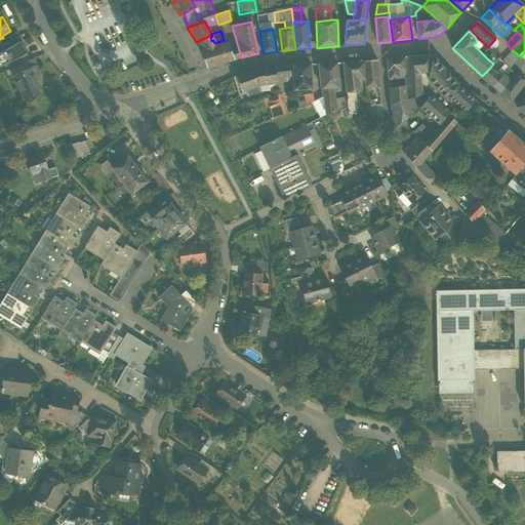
[(229,42),(213,47),(211,41),(210,37),(212,36),(211,35),(196,42),(200,51),(207,69),(235,59),(229,42)]
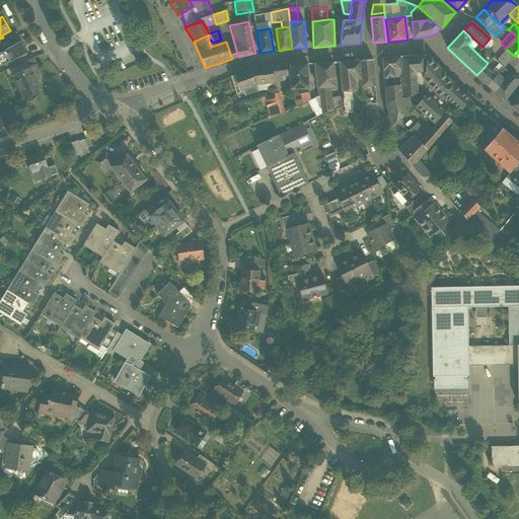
[(3,45),(6,50),(19,42),(16,36),(3,45)]
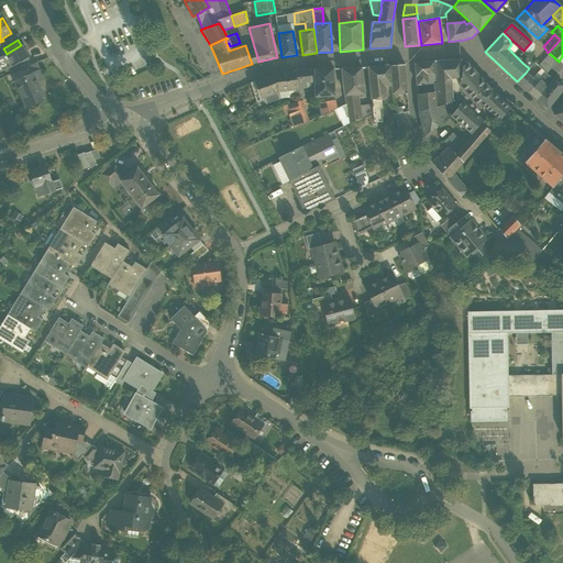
[(29,57),(22,45),(21,45),(7,54),(6,54),(12,66),(17,64),(18,65),(29,59),(28,58),(29,57)]
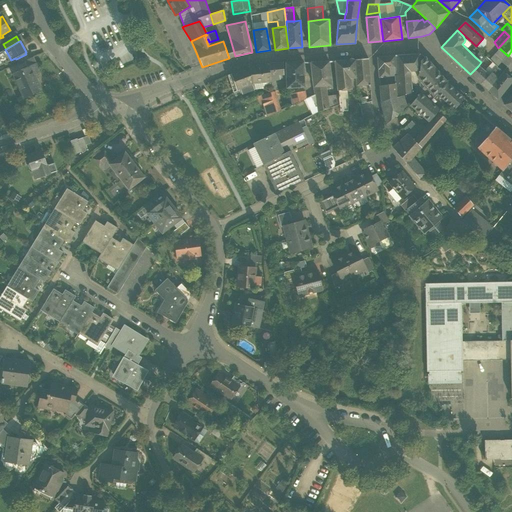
[(0,65),(11,60),(5,49),(0,52),(0,65)]
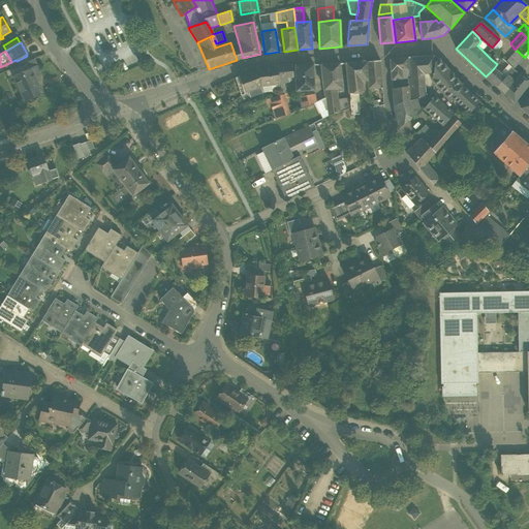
[(517,51),(511,56),(519,63),(524,57),(517,51)]
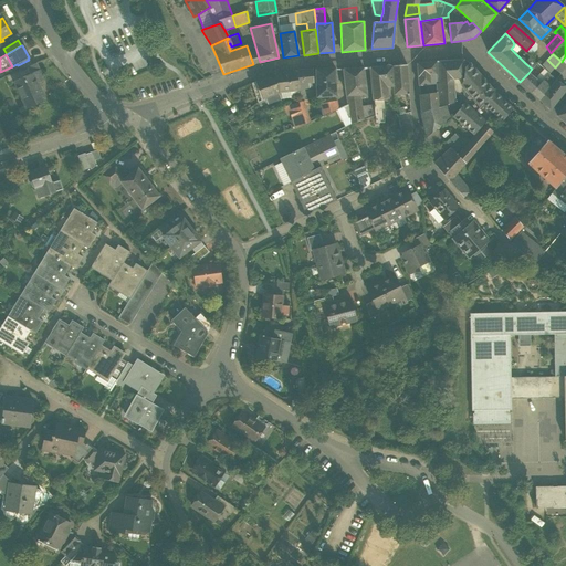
[(537,63),(531,56),(525,63),(532,69),(537,63)]
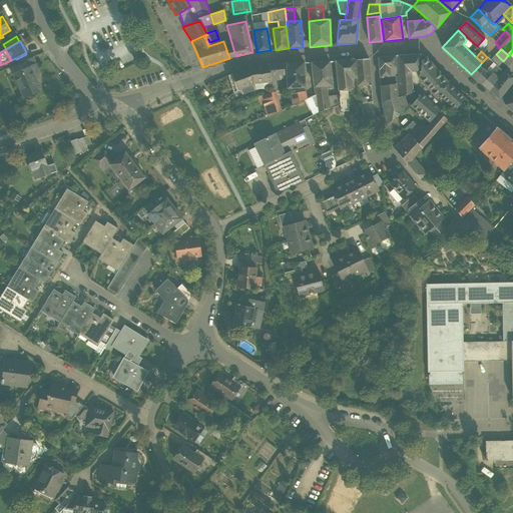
[(420,54),(397,56),(398,76),(399,83),(398,97),(404,95),(413,93),(412,86),(410,71),(421,70),(420,62),(420,54)]
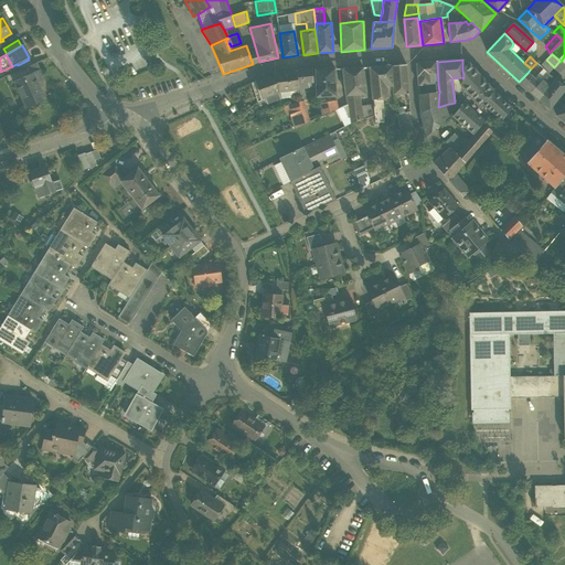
[(554,67),(546,60),(540,66),(544,70),(548,74),(553,68),(554,67)]
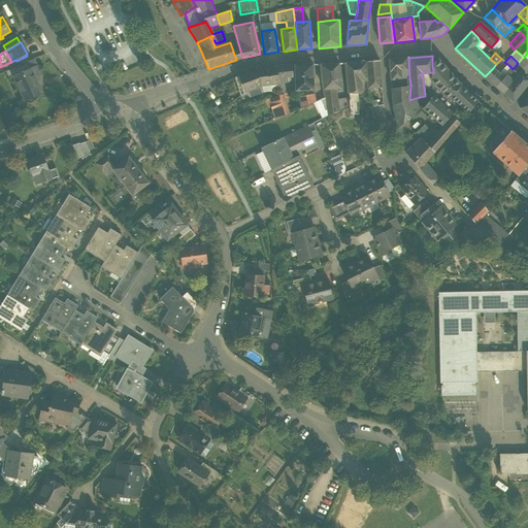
[(527,61),(524,58),(523,57),(518,63),(517,64),(523,69),(527,62),(527,61)]
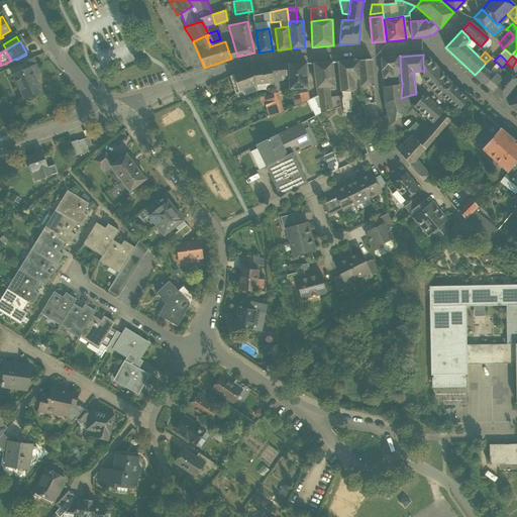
[(400,57),(382,58),(383,78),(401,77),(400,57)]
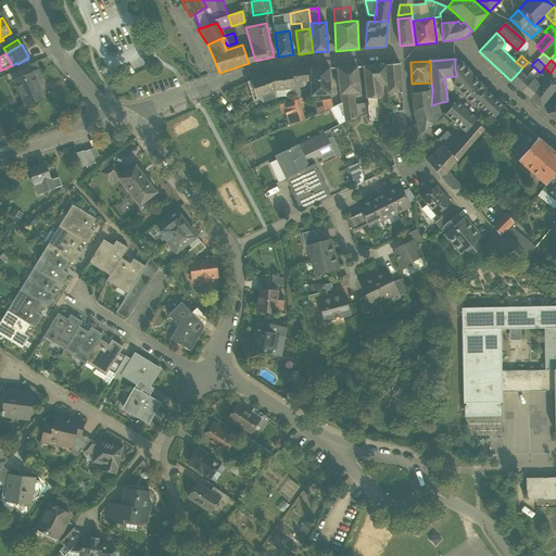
[(43,78),(36,62),(27,66),(30,72),(33,71),(38,81),(43,78)]
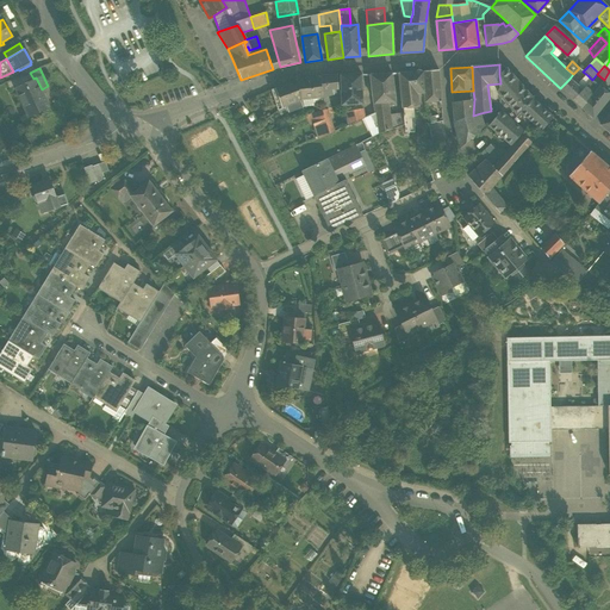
[(533,98),(506,68),(499,74),(500,83),(498,91),(498,93),(515,113),(517,116),(521,112),(533,98)]
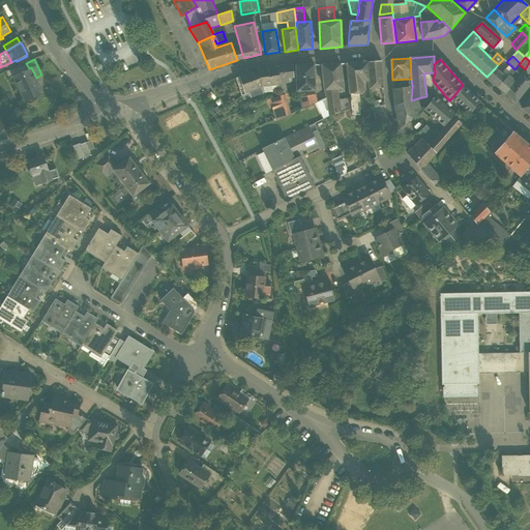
[(381,60),(367,61),(369,81),(370,88),(376,88),(383,87),(381,60)]
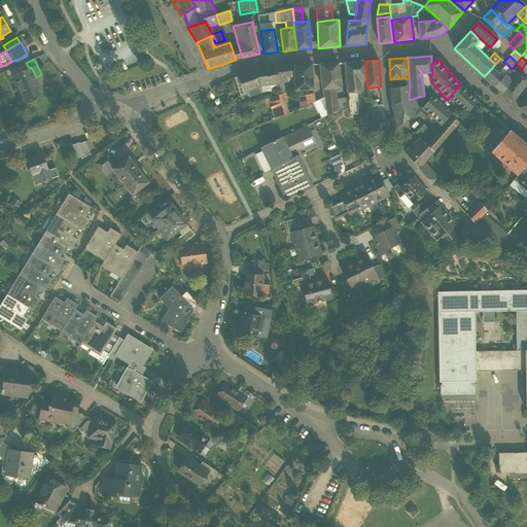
[(365,61),(345,63),(348,93),(356,92),(361,92),(360,80),(366,80),(365,61)]
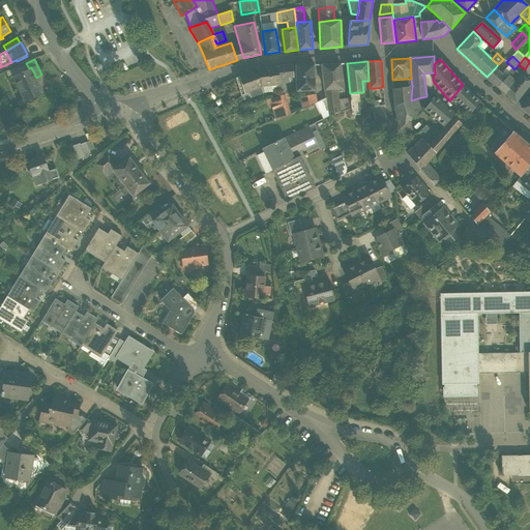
[(529,62),(525,69),(521,75),(529,82),(529,62)]
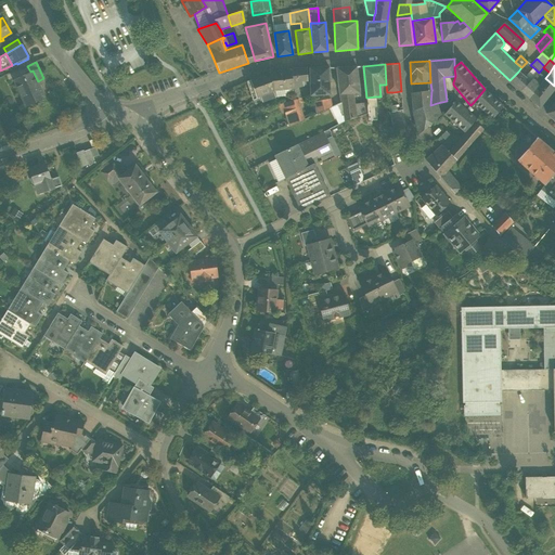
[(357,66),(337,67),(339,94),(353,93),(359,92),(357,66)]
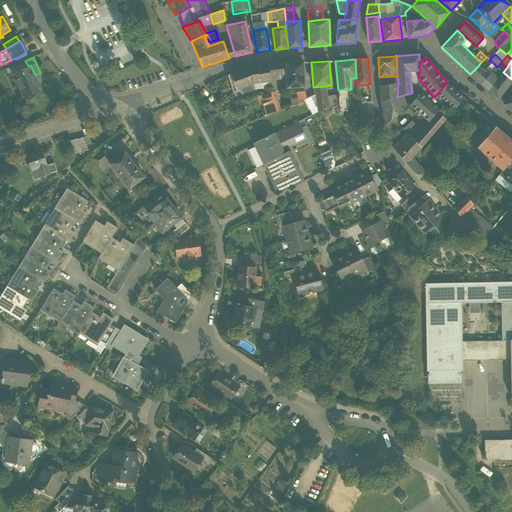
[(283,62),(269,64),(270,81),(270,82),(275,81),(281,79),(280,75),(284,74),(283,62)]
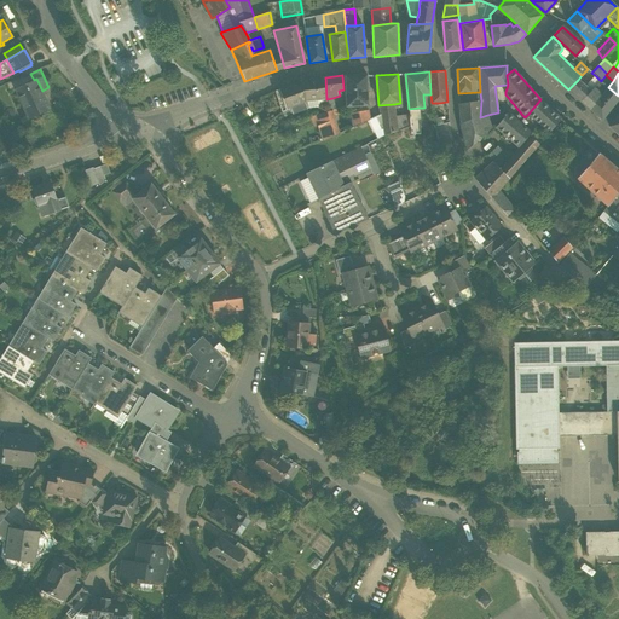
[(366,75),(346,75),(347,105),(347,106),(368,105),(366,75)]
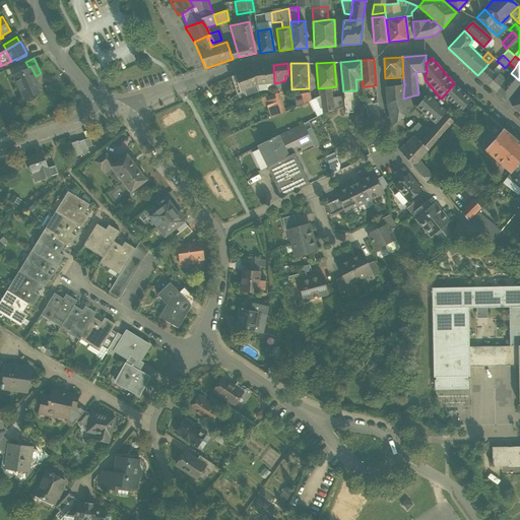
[(501,64),(493,73),(497,77),(499,75),(505,68),(501,64)]
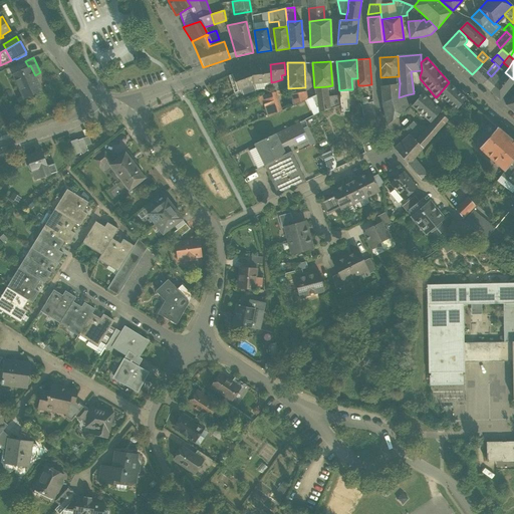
[(270,64),(253,66),(251,67),(253,84),(255,90),(266,87),(272,86),(271,82),(271,81),(270,64)]
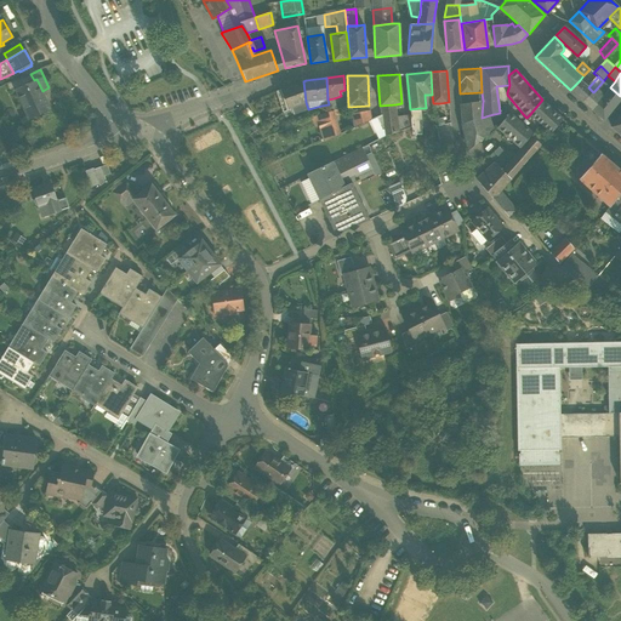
[(34,80),(16,89),(29,119),(51,109),(43,91),(36,79),(34,80)]
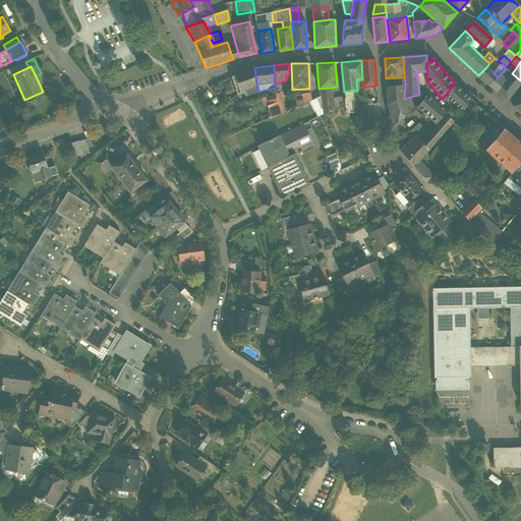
[(494,73),(486,67),(478,75),(489,85),(498,77),(494,73)]
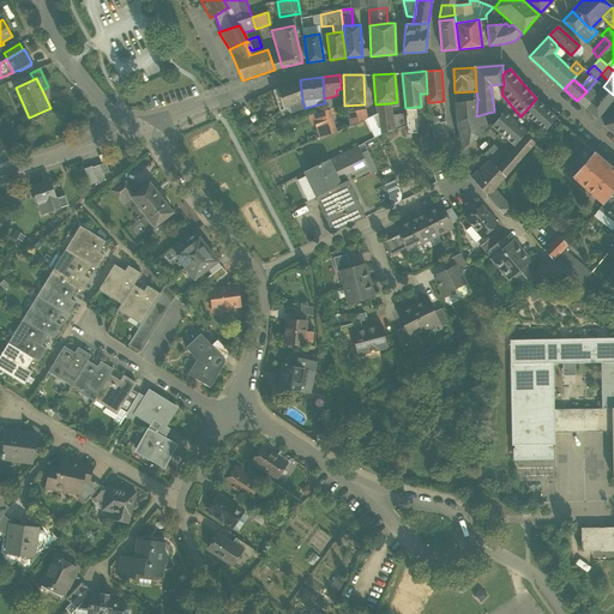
[(300,80),(274,90),(281,112),(288,106),(302,101),(300,80)]
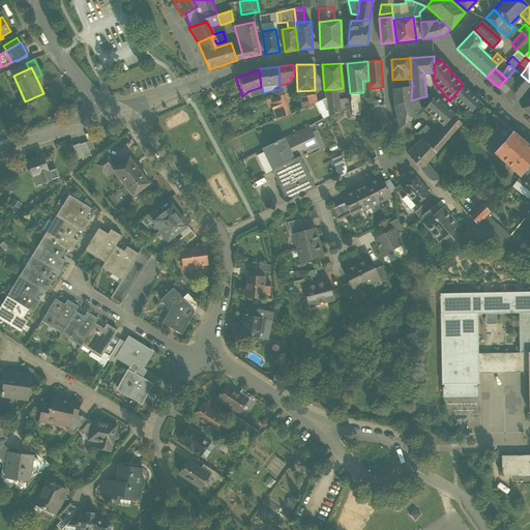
[(514,69),(508,77),(512,81),(519,72),(514,69)]
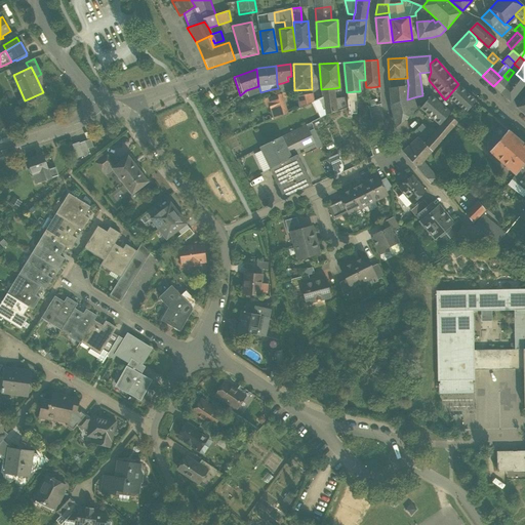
[(431,72),(419,73),(421,88),(428,87),(429,80),(429,78),(431,72)]
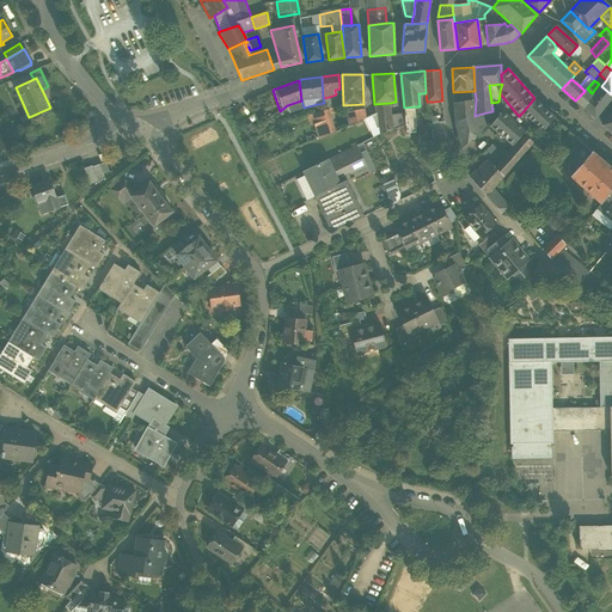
[(594,95),(583,108),(595,118),(607,103),(611,97),(611,95),(601,86),(594,95)]
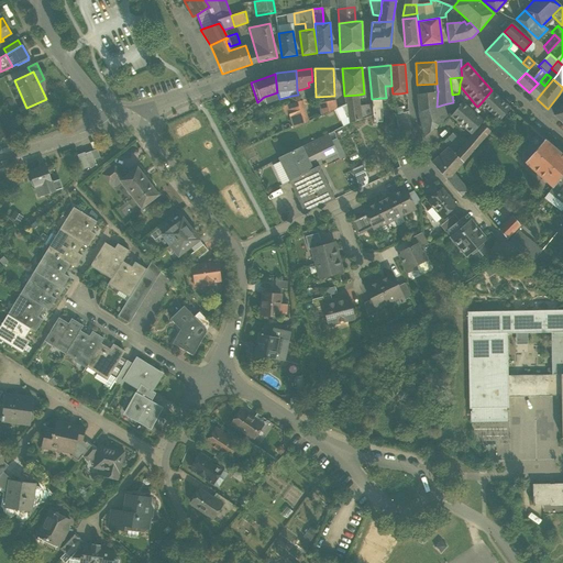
[(538,84),(529,92),(537,99),(547,87),(544,86),(540,81),(538,84)]
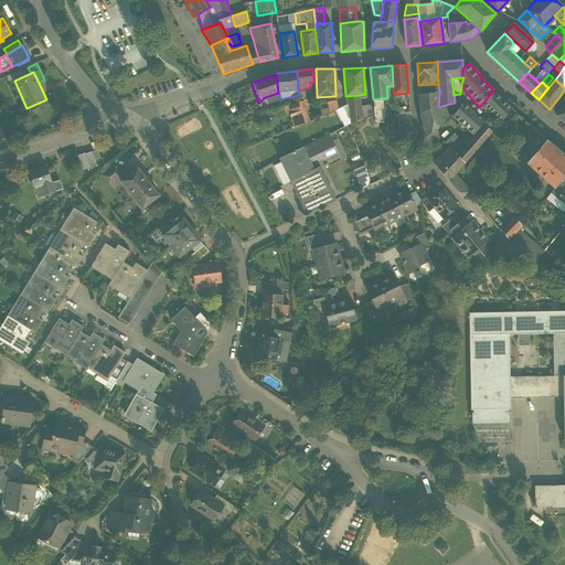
[(438,84),(418,85),(419,95),(439,92),(438,84)]
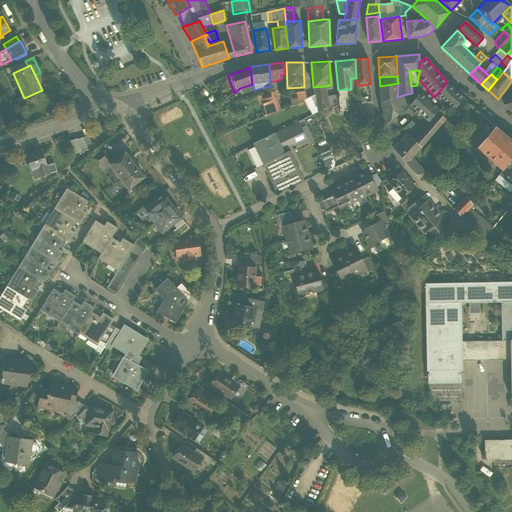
[(464,98),(447,82),(437,94),(454,110),(464,98)]
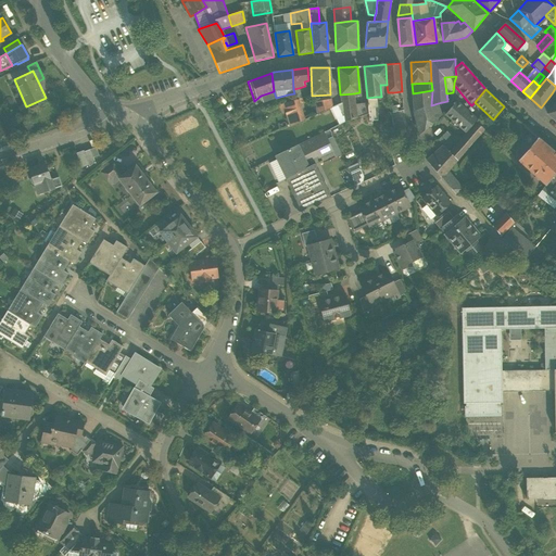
[(432,90),(413,93),(415,112),(419,135),(438,119),(431,105),(432,90)]
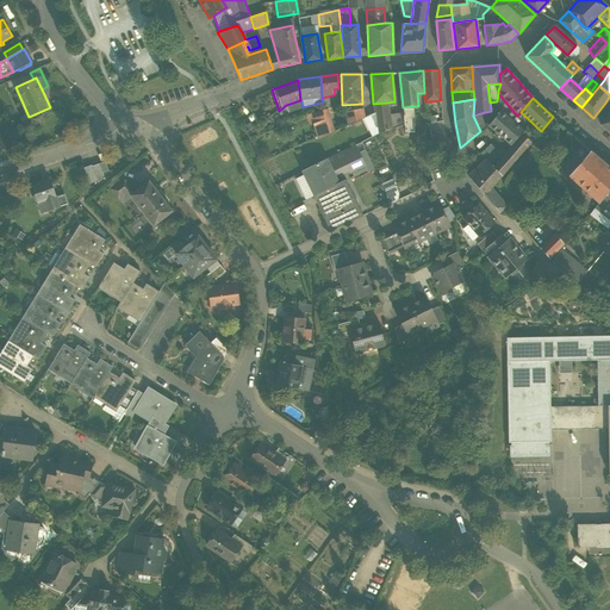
[(300,100),(286,105),(288,112),(303,107),(300,100)]
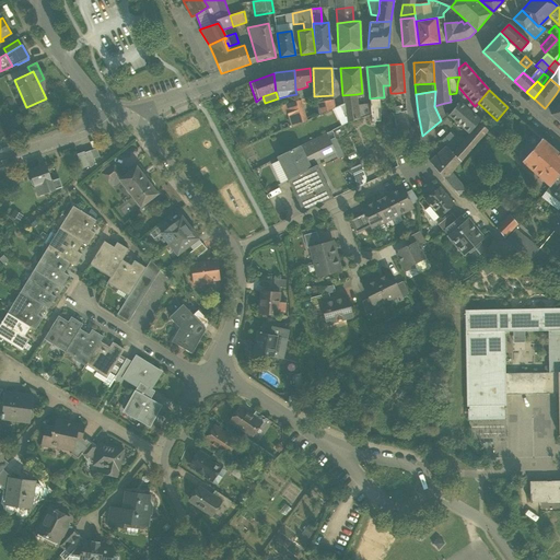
[(405,92),(397,93),(398,106),(393,107),(394,114),(407,111),(405,92)]
